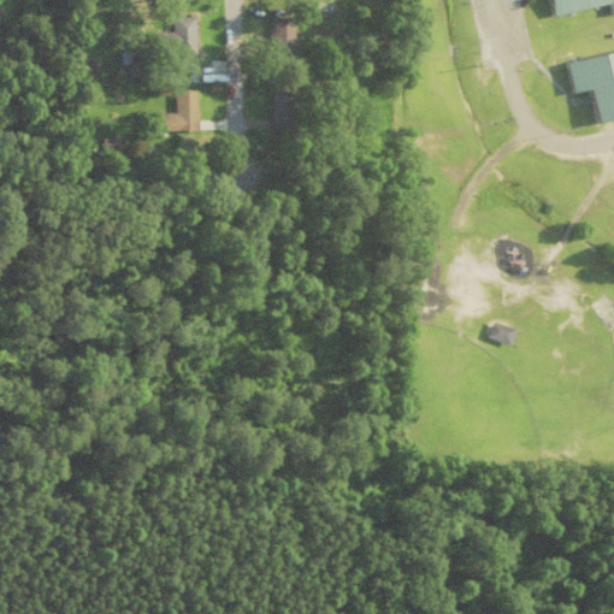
[(550,0),(554,13),(609,0),(613,12),(613,0),(550,0)]
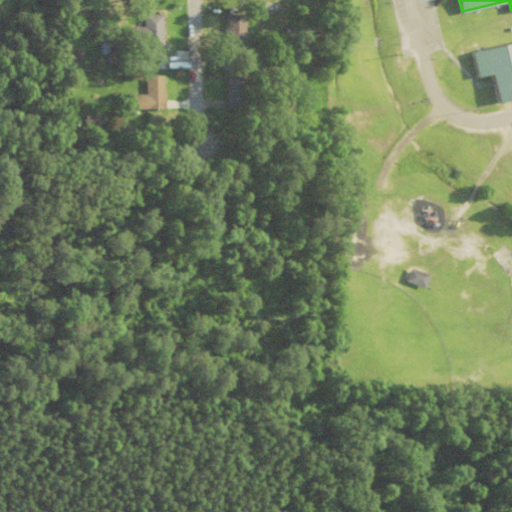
[(166,47),(166,15),(147,15),(147,27),(133,27),(133,47),(166,47)]
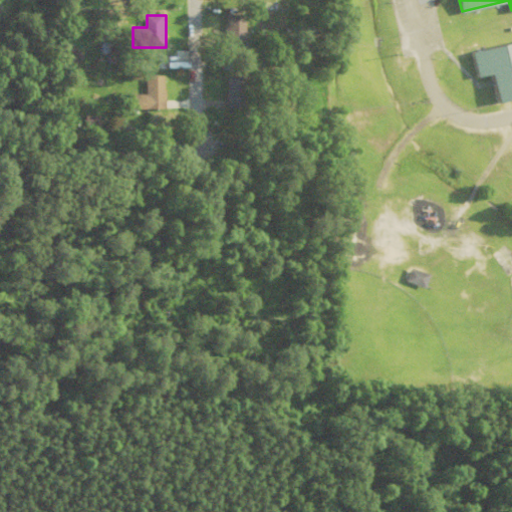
[(248,54),(248,19),(229,19),(229,54),(248,54)]
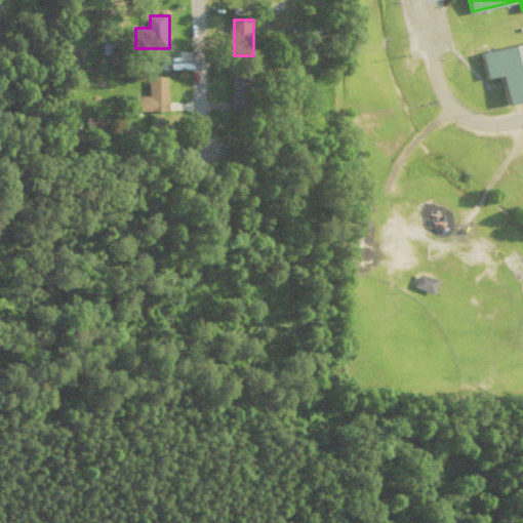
[(522,99),(511,103),(505,73),(490,77),(484,51),(522,42),(522,99)]
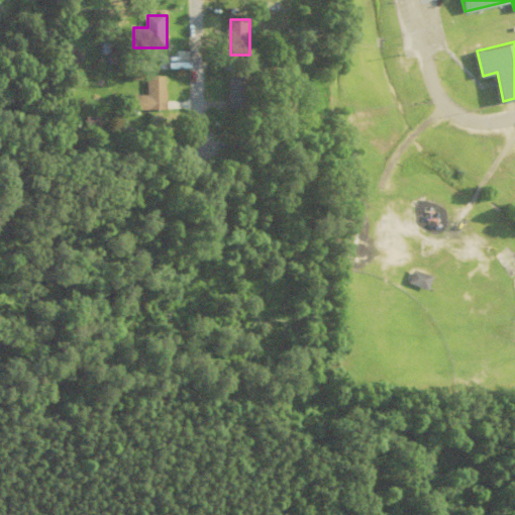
[(230,110),(251,110),(251,77),(230,77),(230,110)]
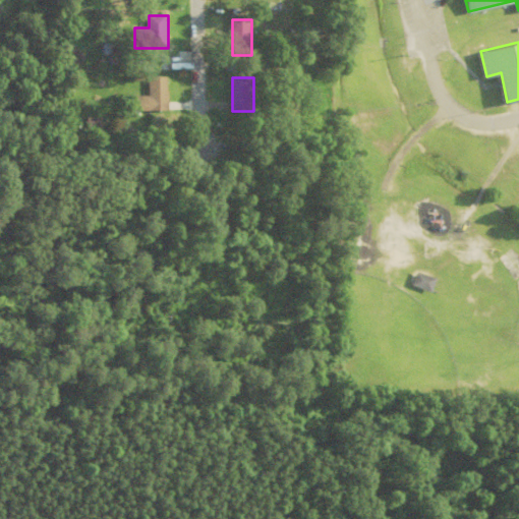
[(170,112),(170,78),(151,78),(151,96),(136,96),(136,112),(170,112)]
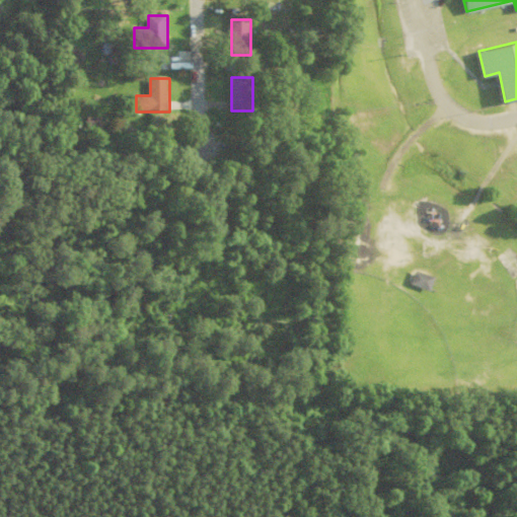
[(436,279),(417,272),(412,285),(431,292),(436,279)]
